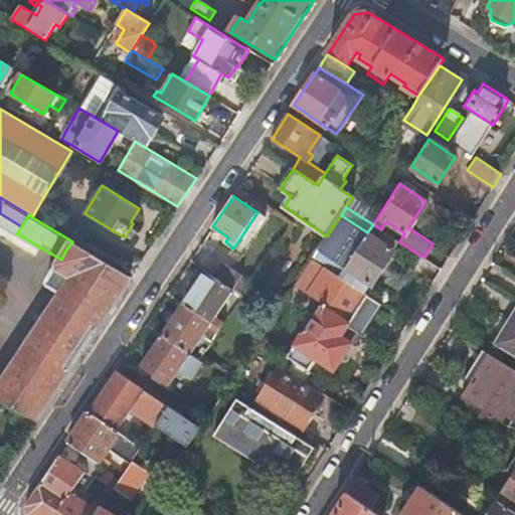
[(367,232),(341,215),(327,236),(319,249),(360,277),(371,284),(398,240),(381,229),(373,224),(367,232)]
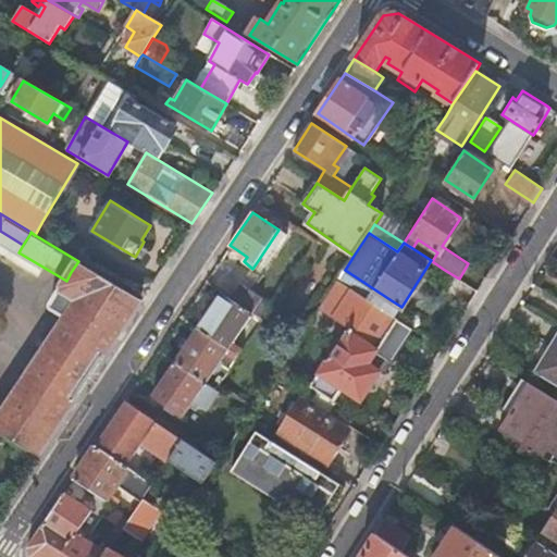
[(78,261),(71,272),(89,283),(97,272),(78,261)]
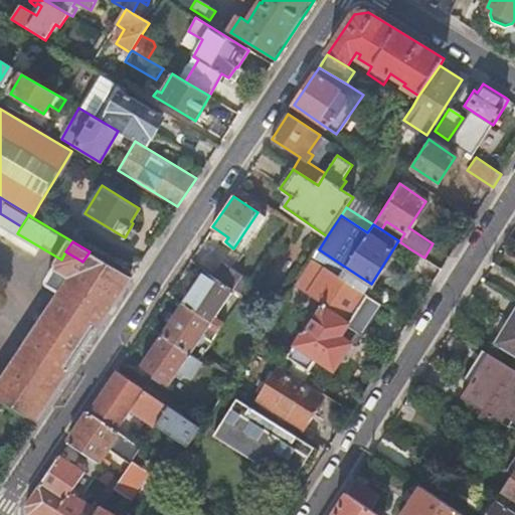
[(422,256),(409,248),(404,256),(416,265),(422,256)]
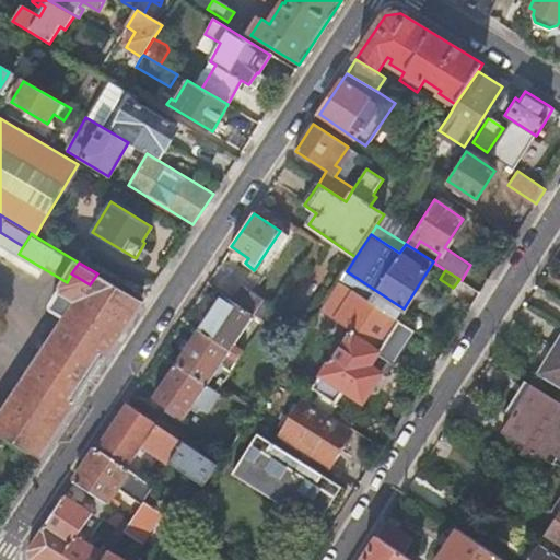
[(392,301),(347,271),(340,281),(359,293),(370,300),(386,310),(392,301)]
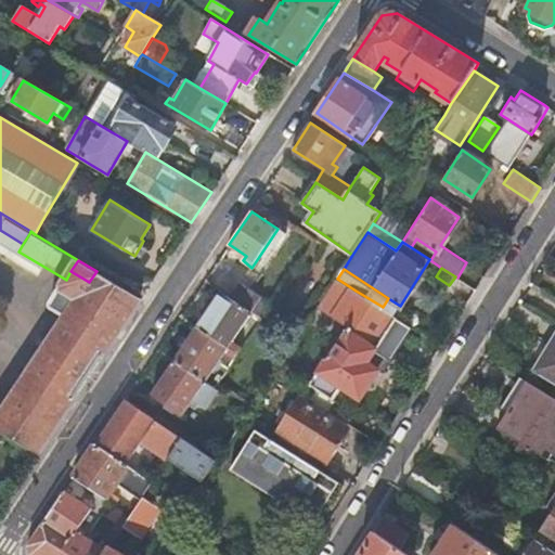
[(68,312),(0,414),(0,430),(21,442),(36,451),(38,452),(141,297),(97,271),(89,282),(68,312)]
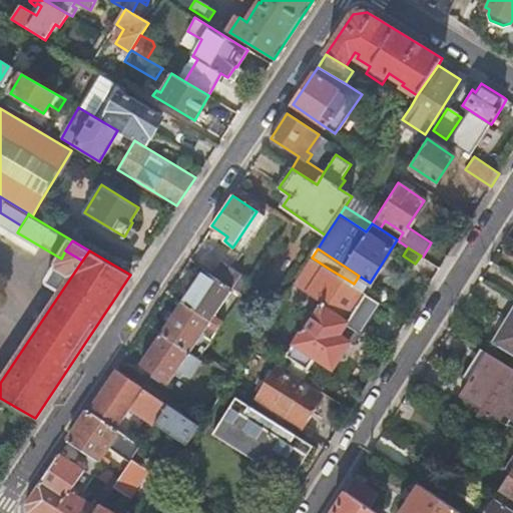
[(329,269),(312,258),(295,284),(321,302),(302,332),(291,348),(287,355),(307,368),(315,357),(332,368),(349,342),(340,335),(351,318),(365,327),(375,312),(360,303),(367,293),(354,284),(339,275),(329,269)]
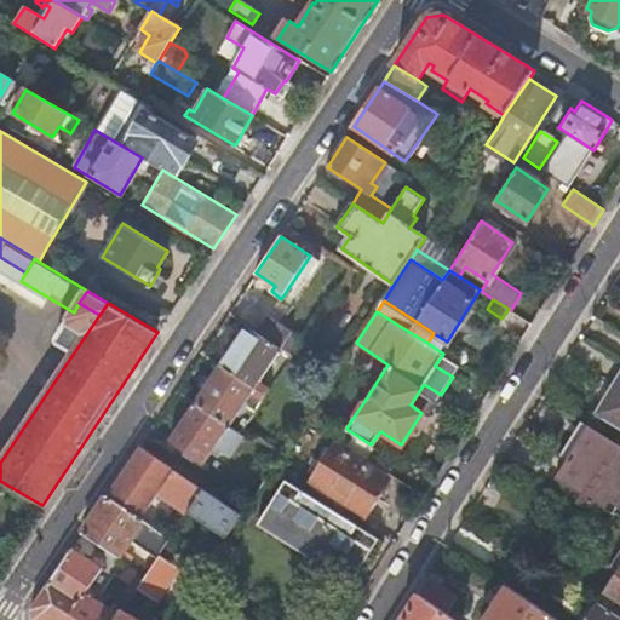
[(293,355),(304,338),(269,315),(257,331),(281,348),(293,355)]
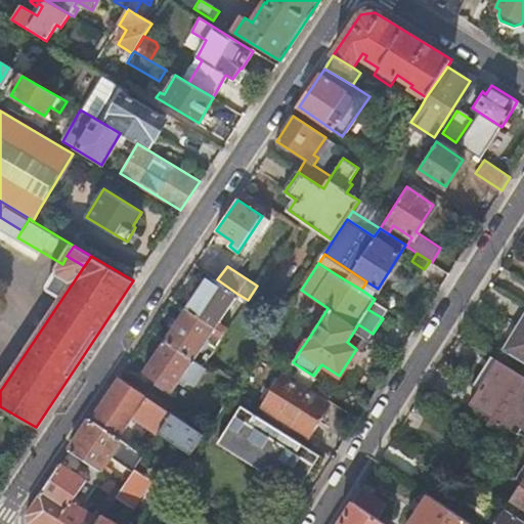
[(237,294),(217,279),(210,274),(186,308),(226,334),(229,329),(219,321),(237,294)]
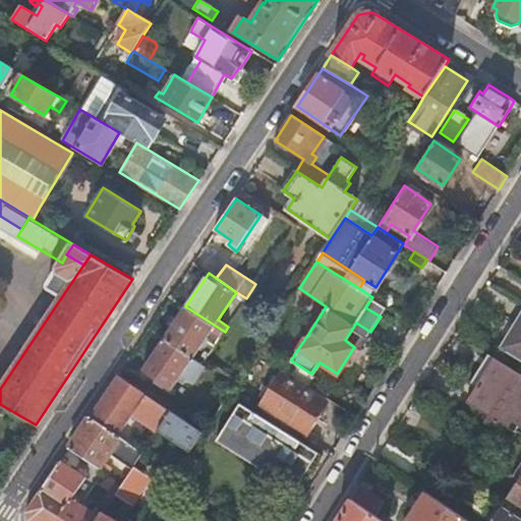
[(221,338),(225,332),(185,306),(164,338),(193,357),(211,331),(221,338)]
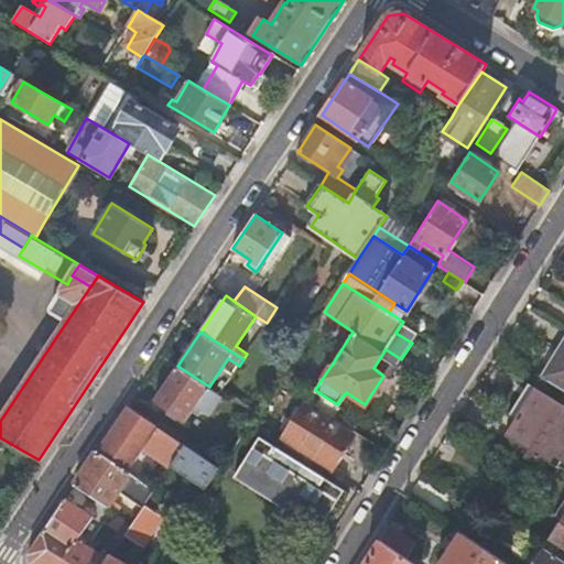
[(563,362),(552,382),(563,390),(563,344),(559,354),(563,357),(563,362)]
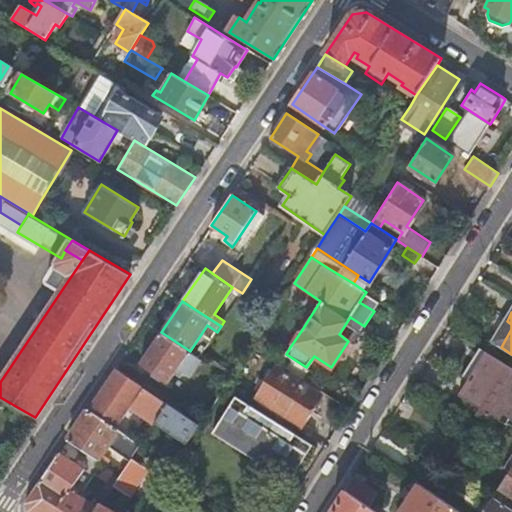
[(511,324),(507,321),(505,324),(493,343),(501,347),(511,329),(511,324)]
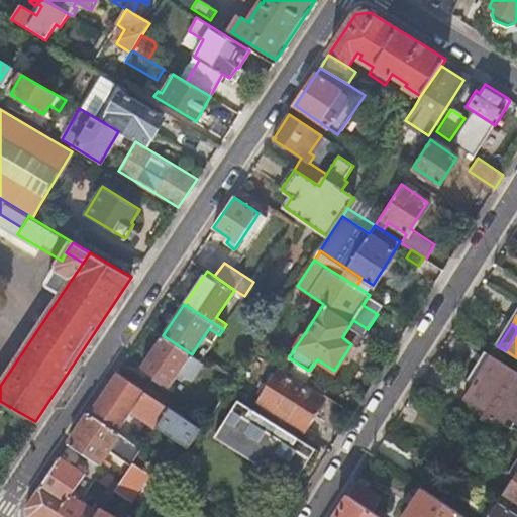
[(172,385),(192,354),(163,335),(142,366),(172,385)]
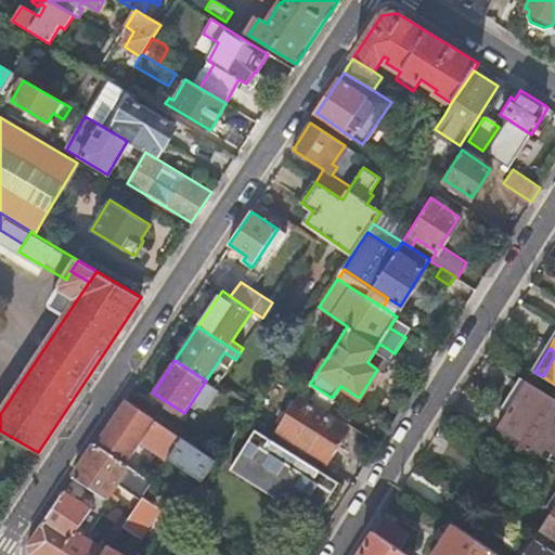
[(554,399),(527,383),(520,378),(491,425),(540,454),(551,462),(554,454),(554,399)]
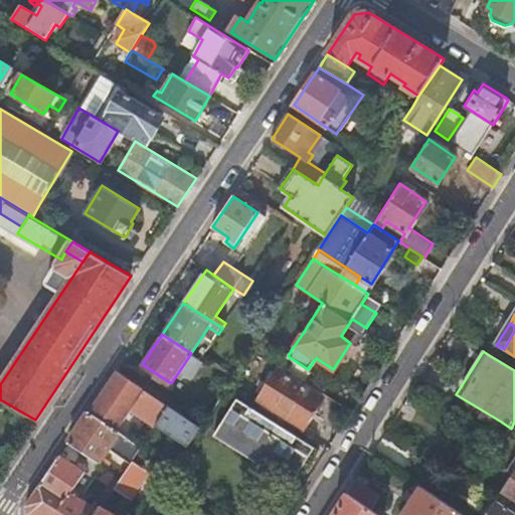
[(218,373),(221,367),(204,355),(201,360),(199,361),(218,373)]
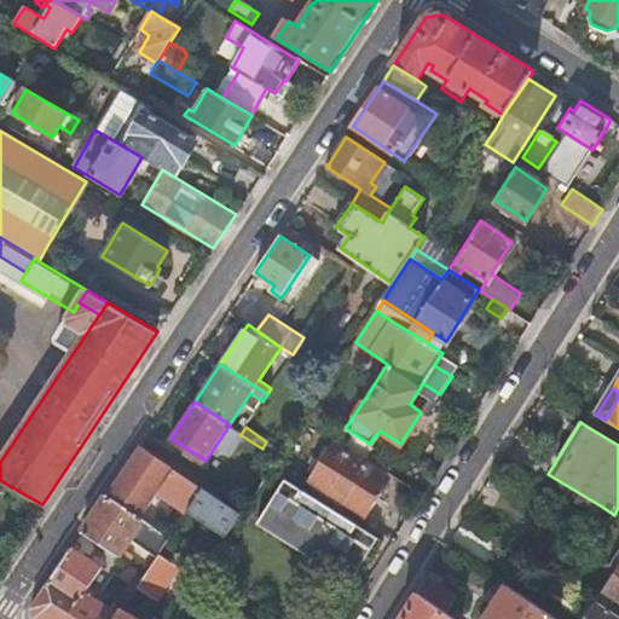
[(163,482),(174,467),(140,445),(106,496),(140,518),(156,493),(162,496),(167,490),(163,482)]
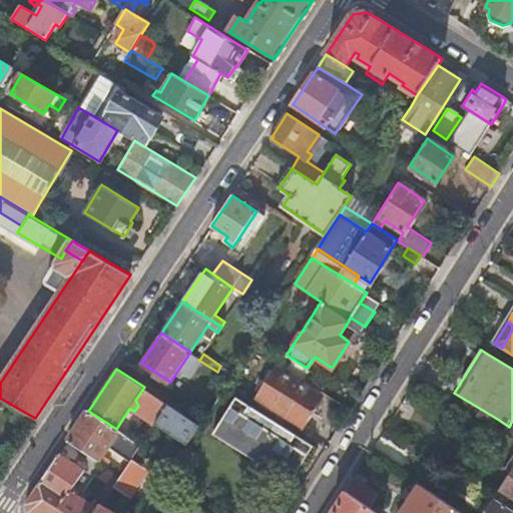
[(274,415),(287,423),(290,418),(302,426),(321,396),(279,369),(259,399),(277,410),(274,415)]
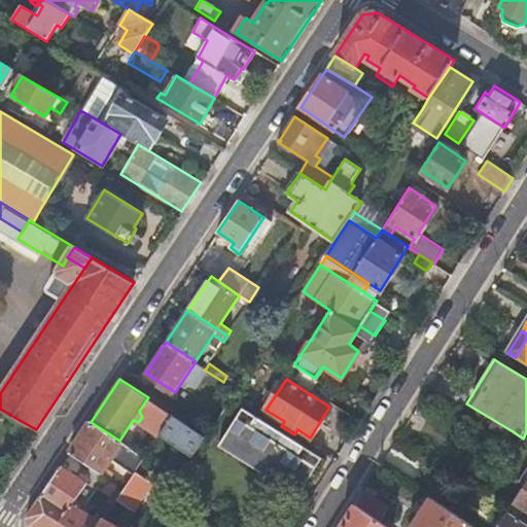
[(460,413),(507,440),(513,431),(466,403),(460,413)]
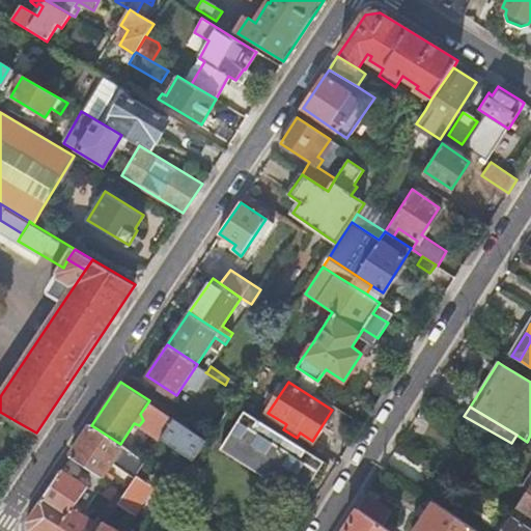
[(310,484),(325,462),(246,412),(246,414),(249,416),(245,422),(244,421),(230,442),(232,443),(228,448),(297,492),(303,479),(310,484)]
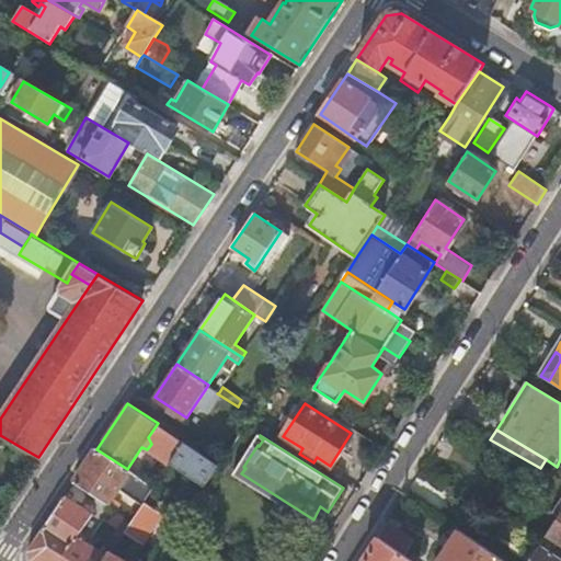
[(206,487),(220,466),(184,442),(171,462),(206,487)]
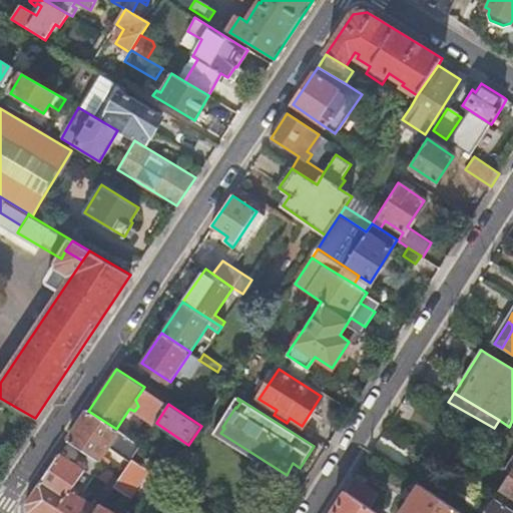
[(33,417),(19,409),(13,419),(28,427),(33,417)]
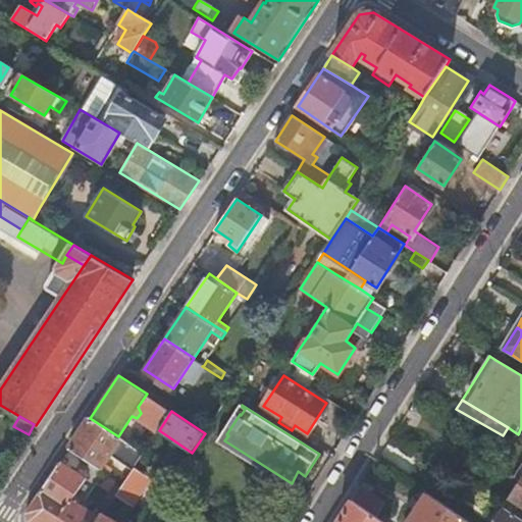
[(135,467),(144,453),(118,436),(90,418),(69,449),(100,469),(112,452),(135,467)]
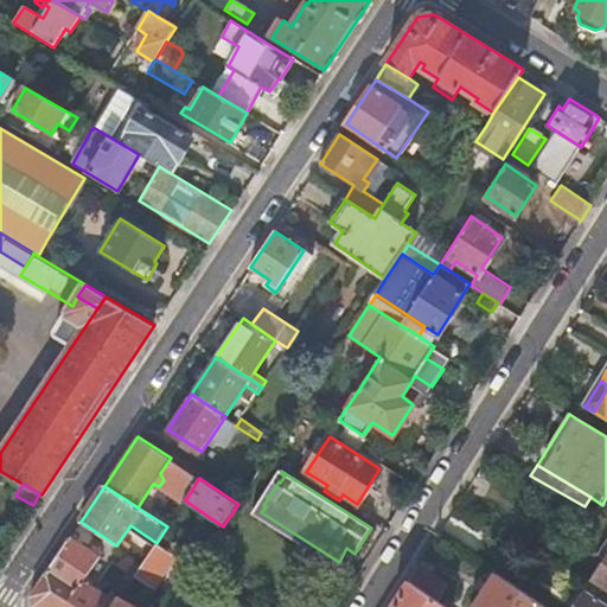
[(32,606),(112,606),(116,601),(85,580),(101,556),(88,547),(91,542),(84,537),(81,542),(71,536),(31,596),(32,606)]
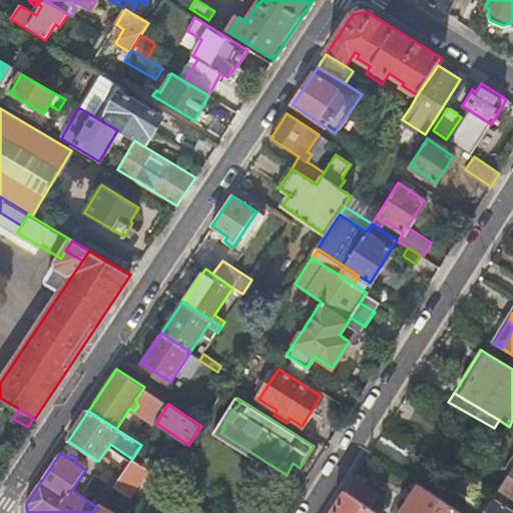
[(150,470),(132,459),(128,465),(124,471),(121,476),(119,478),(114,486),(131,498),(150,470)]
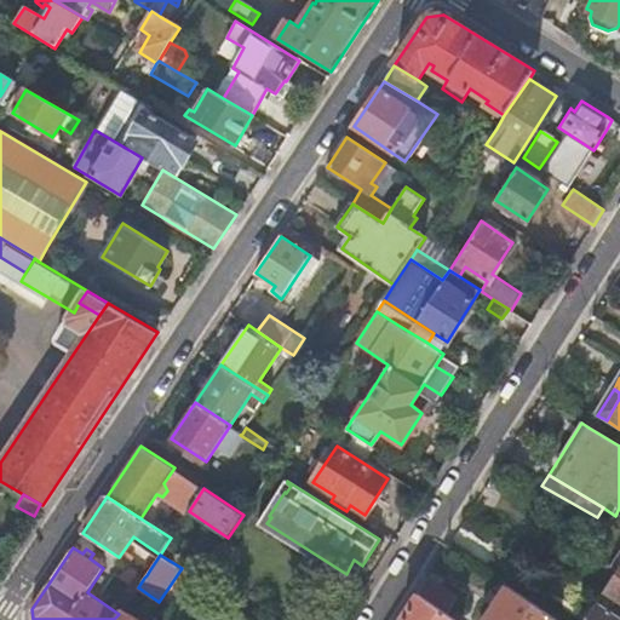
[(150,569),(155,562),(143,555),(139,562),(150,569)]
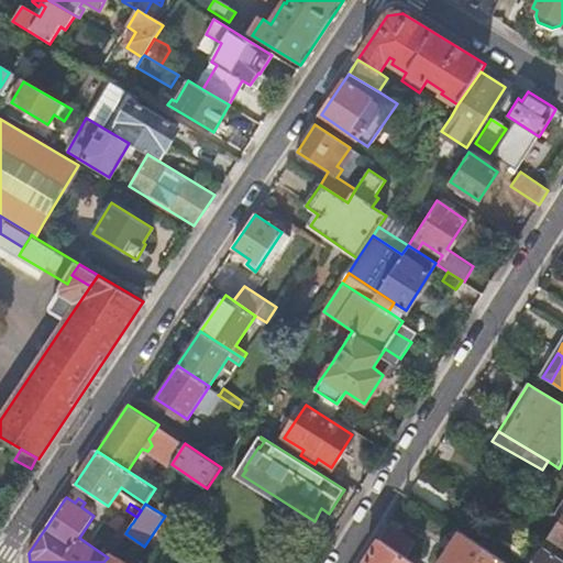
[(562,519),(551,539),(562,545),(562,519)]
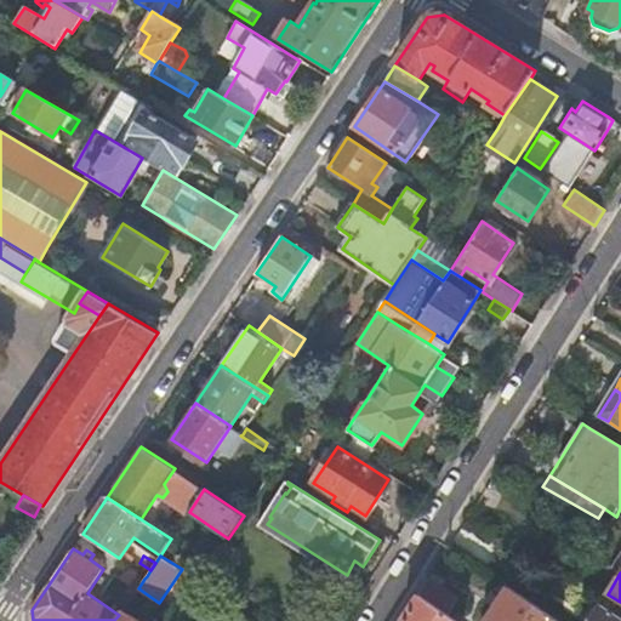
[(129,590),(135,593),(138,588),(144,579),(140,575),(129,590)]
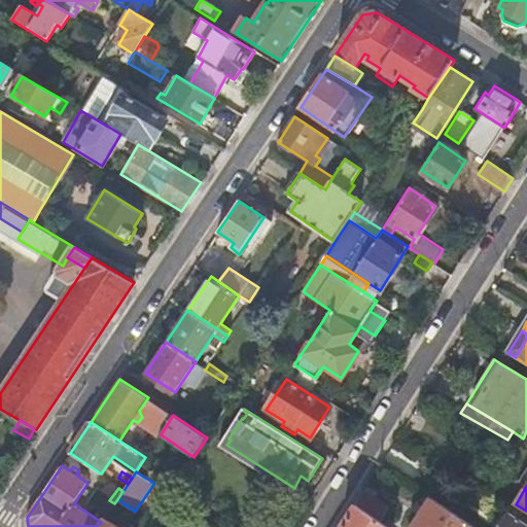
[(394,512),(365,491),(356,505),(385,526),(394,512)]
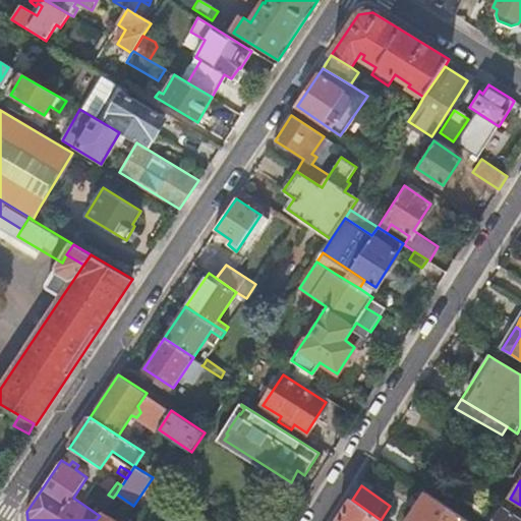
[(469,520),(428,493),(408,520),(469,520)]
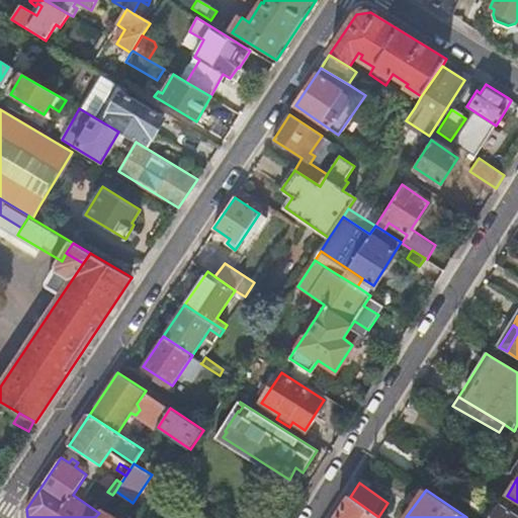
[(380,517),(378,517),(350,497),(336,517),(380,517)]
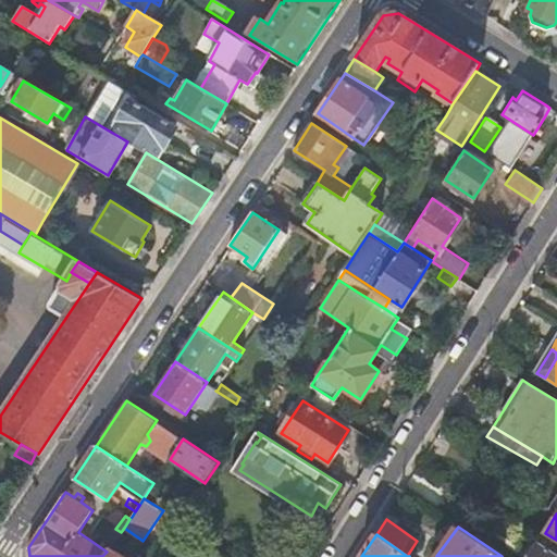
[(174,556),(182,546),(183,543),(171,535),(156,556),(174,556)]
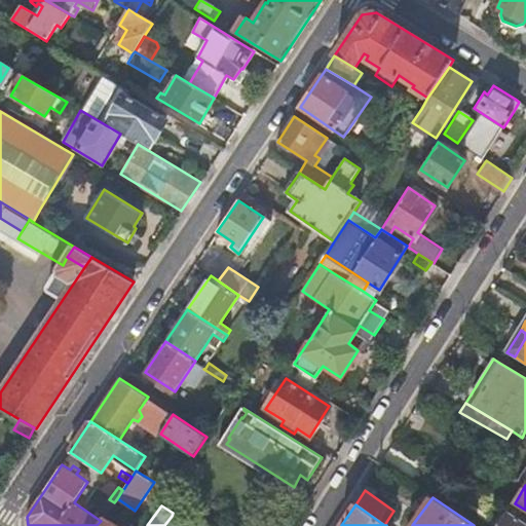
[(525,525),(525,522),(509,511),(506,514),(504,512),(494,525),(525,525)]
